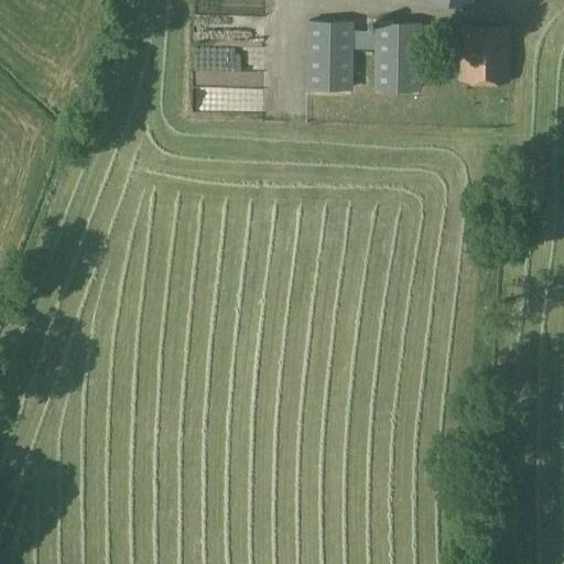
[(351,49),(351,31),(351,22),(306,22),(305,89),(351,89),(351,49)]
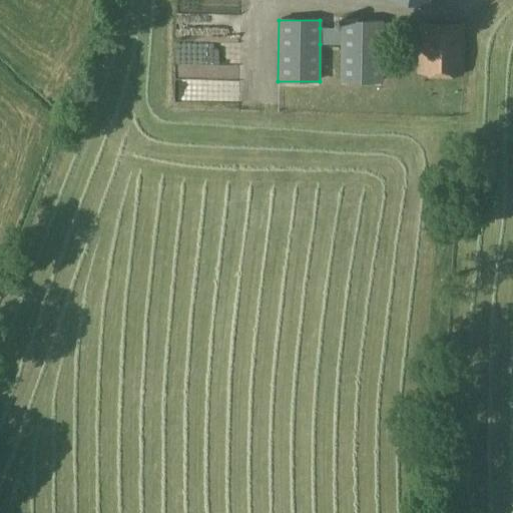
[(342,29),(341,44),(341,82),(382,83),(383,22),(342,21),(342,29)]
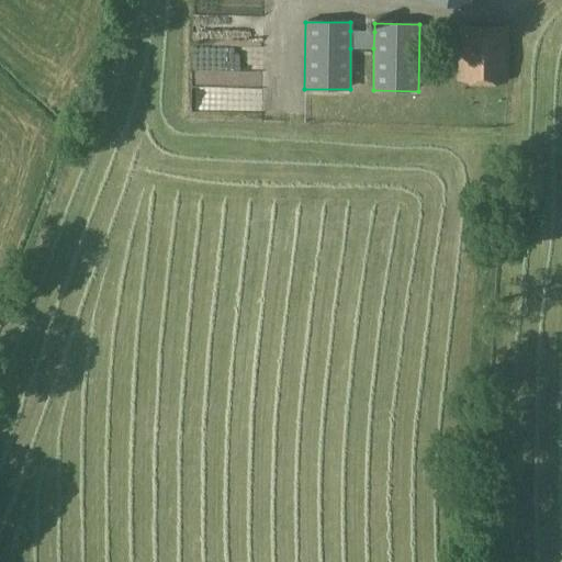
[(508,25),(458,25),(457,82),(508,82),(508,25)]
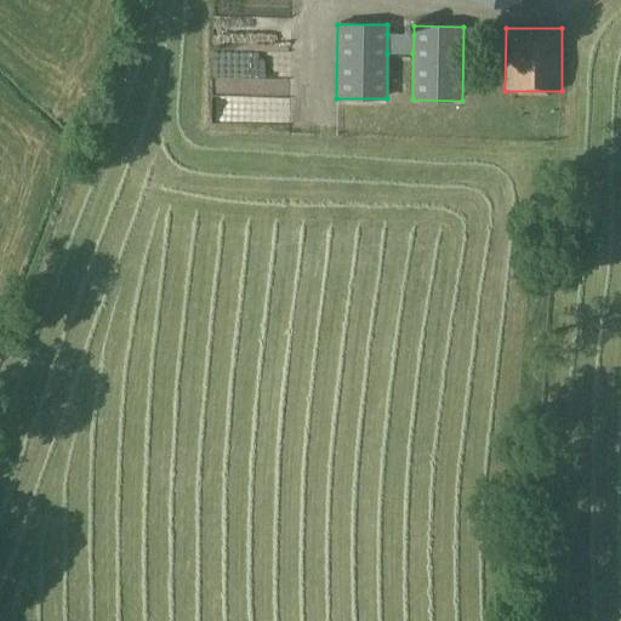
[(387,34),(387,53),(412,53),(414,35),(387,34)]
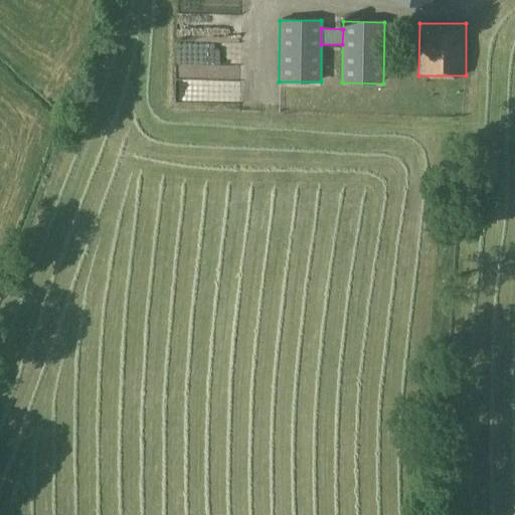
[(244,48),(243,36),(181,38),(182,59),(199,58),(199,50),(244,48)]
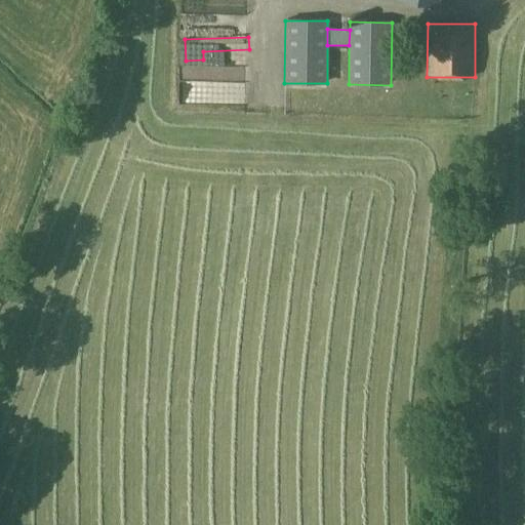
[(204,79),(199,94),(224,104),(229,87),(204,79)]
